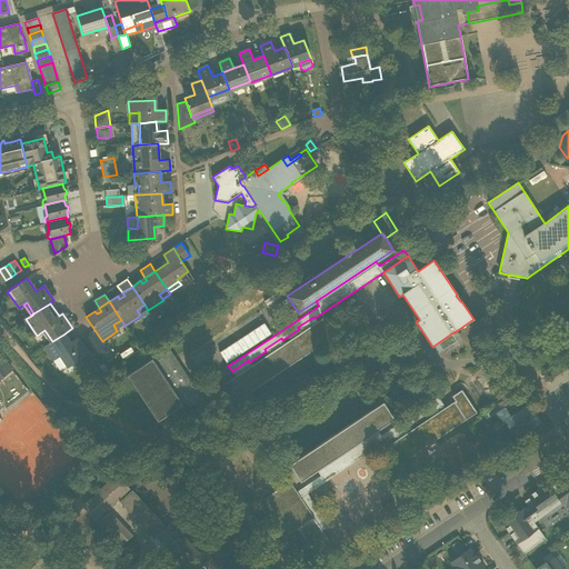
[(145,305),(137,310),(140,316),(142,319),(150,313),(148,310),(145,305)]
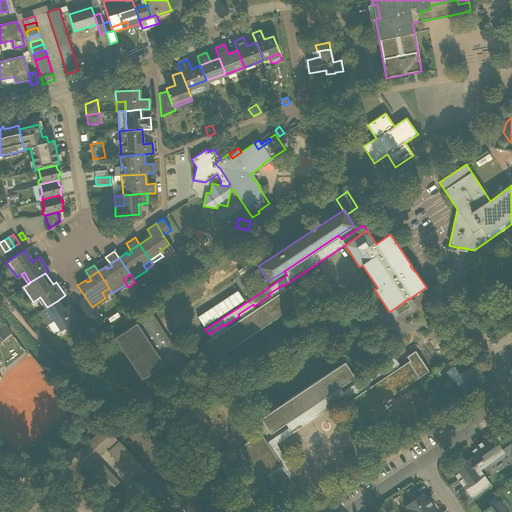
[(204,344),(214,360),(304,300),(293,284),(286,290),(283,286),(282,285),(268,294),(269,296),(271,299),(256,309),(254,306),(253,304),(238,314),(239,316),(241,319),(226,329),(224,326),(223,324),(209,334),(212,339),(204,344)]
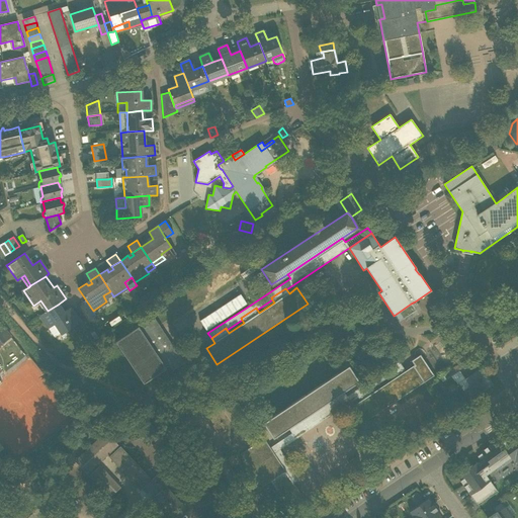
[(103,295),(105,299),(112,294),(110,291),(103,295)]
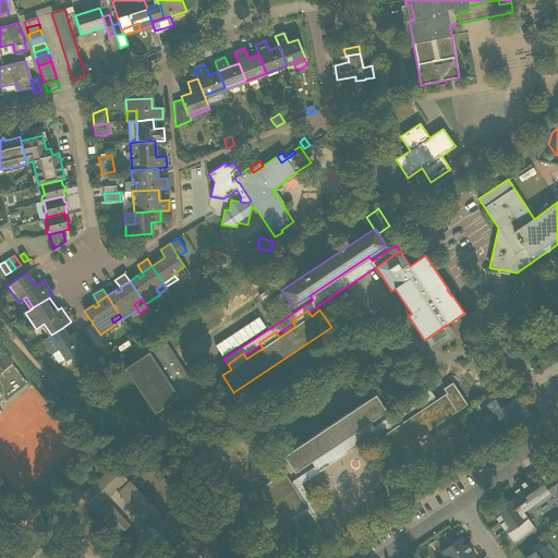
[(258,316),(215,346),(222,356),(266,327),(258,316)]
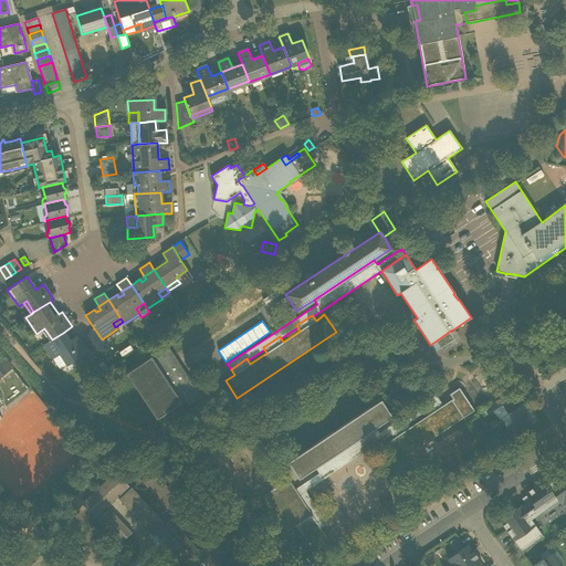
[(449,332),(454,339),(456,342),(460,339),(453,329),(449,332)]
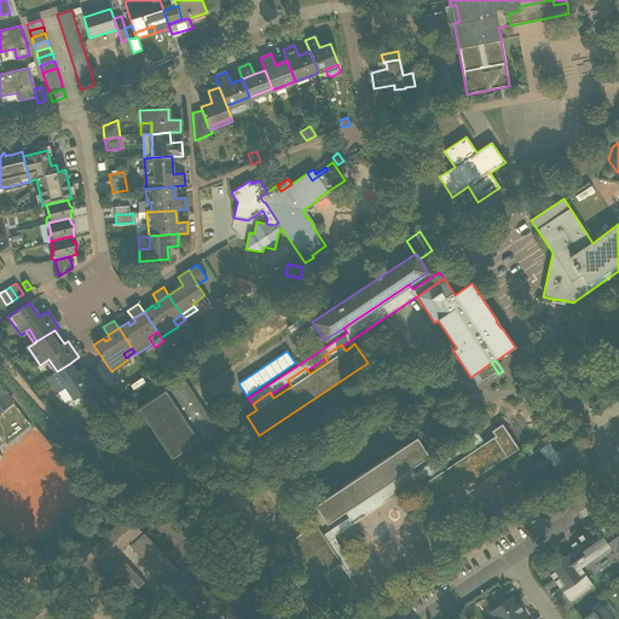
[(470,377),(475,385),(497,371),(491,363),(470,377)]
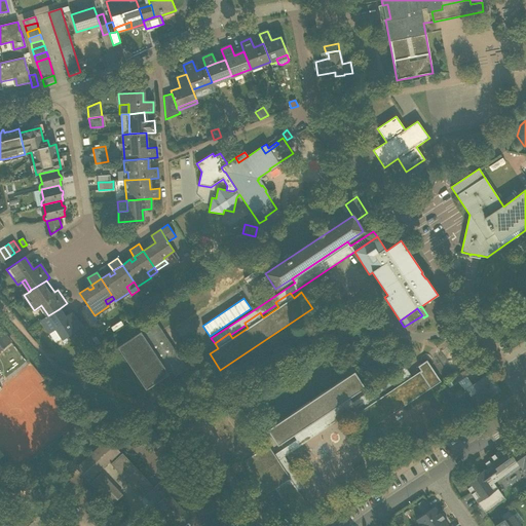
[(41,321),(48,333),(55,328),(53,325),(65,317),(59,309),(48,315),(41,321)]
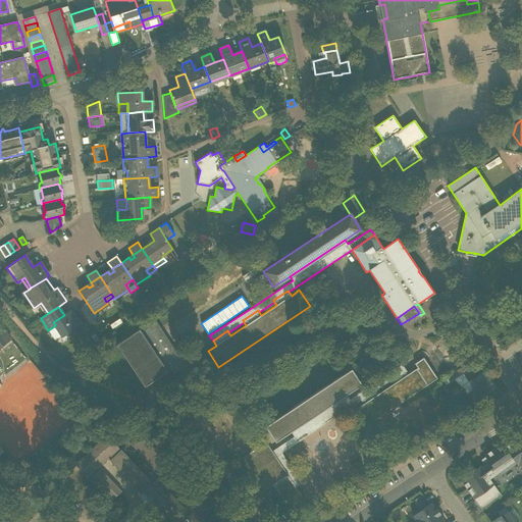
[(56,325),(63,335),(65,333),(68,337),(74,333),(71,329),(81,324),(71,310),(64,315),(53,322),(55,325),(56,325)]
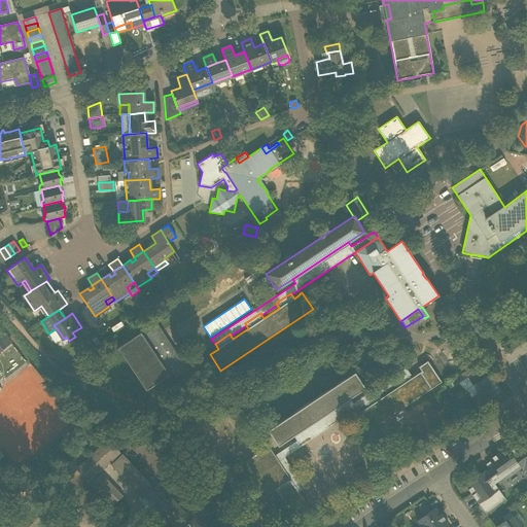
[(117,347),(146,390),(173,373),(176,377),(187,369),(153,318),(141,325),(144,329),(117,347)]
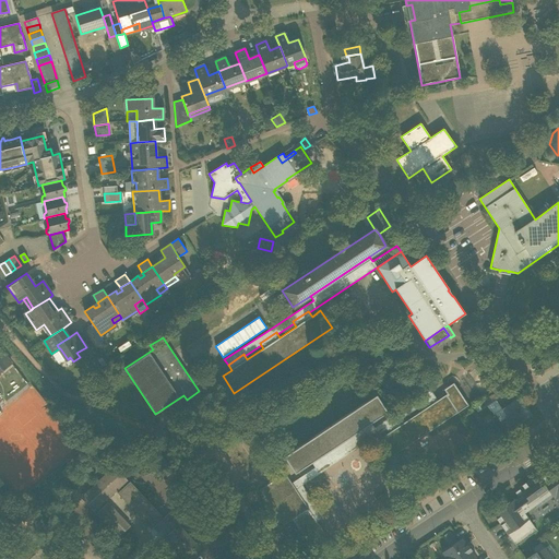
[(128,341),(117,348),(120,353),(131,345),(128,341)]
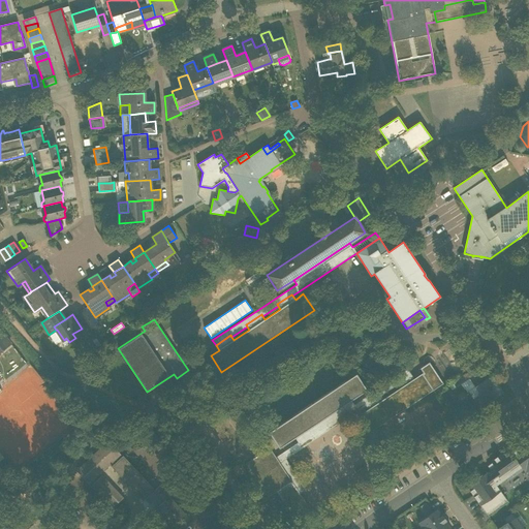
[(0,352),(11,344),(0,330),(0,352)]
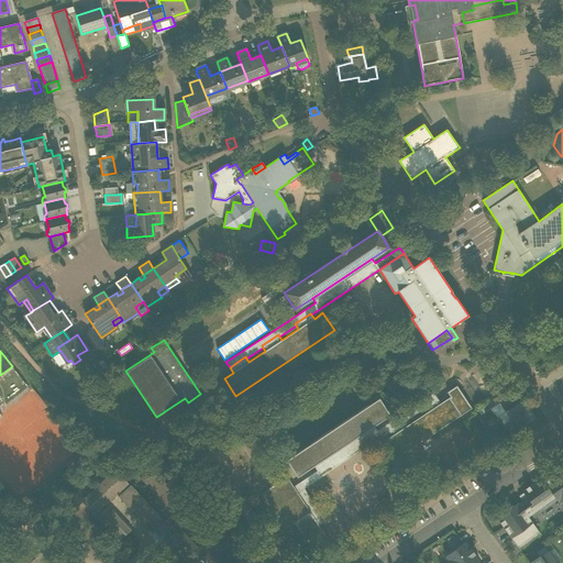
[(59,351),(52,356),(58,366),(65,363),(68,362),(61,351),(59,351)]
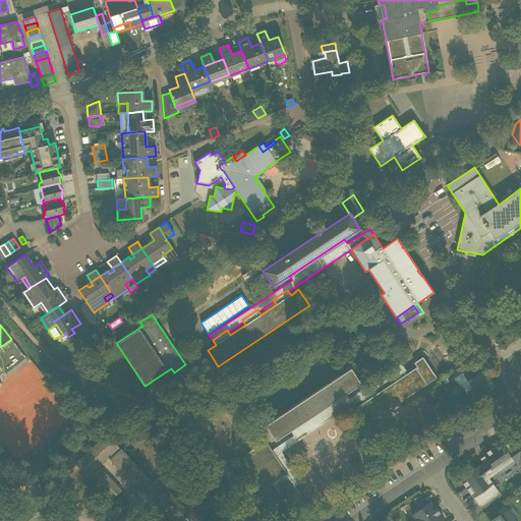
[(416,367),(415,368),(426,385),(436,378),(422,357),(413,363),(416,367)]
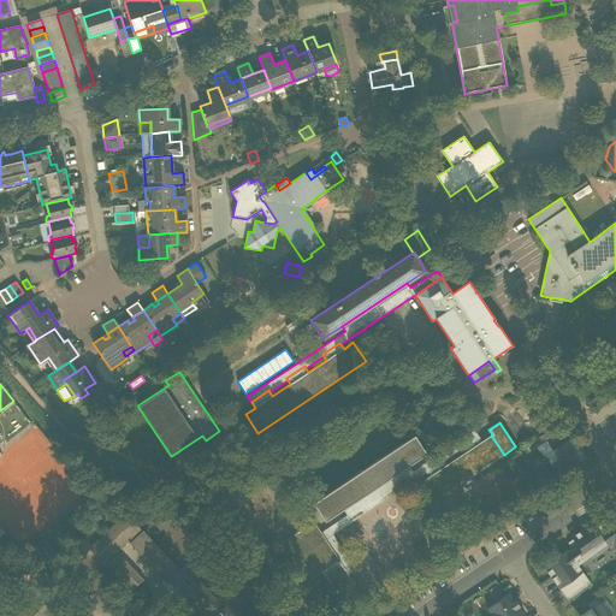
[(34,427),(0,455),(0,521),(21,546),(86,491),(34,427)]
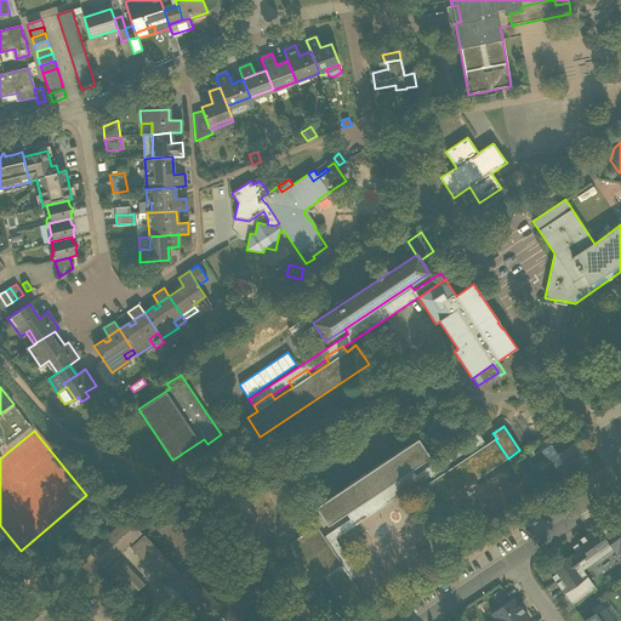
[(545,439),(550,445),(560,437),(557,432),(545,439)]
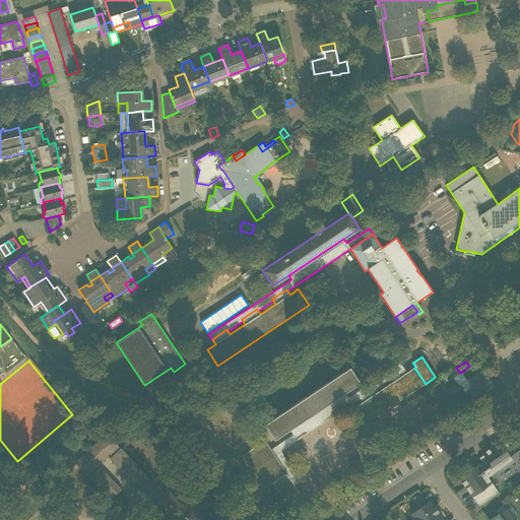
[(286,473),(295,485),(301,481),(280,451),(360,399),(359,397),(374,388),(374,389),(389,379),(389,378),(403,368),(400,363),(348,398),(345,393),(289,430),(293,435),(271,450),(286,473)]
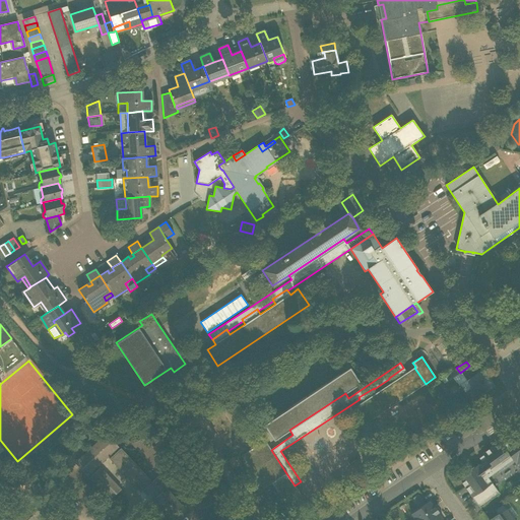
[(267,430),(274,441),(289,430),(345,393),(361,383),(359,380),(353,373),(350,368),(264,425),(267,430)]
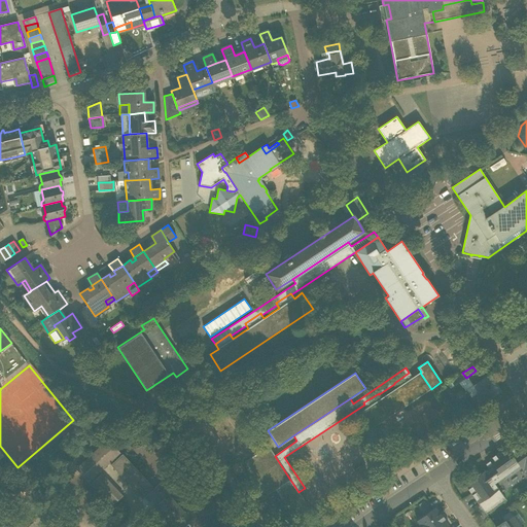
[(370,429),(431,389),(420,373),(412,378),(409,373),(394,383),(394,384),(397,388),(382,398),(379,394),(379,393),(363,402),(364,405),(366,408),(358,414),(370,429)]
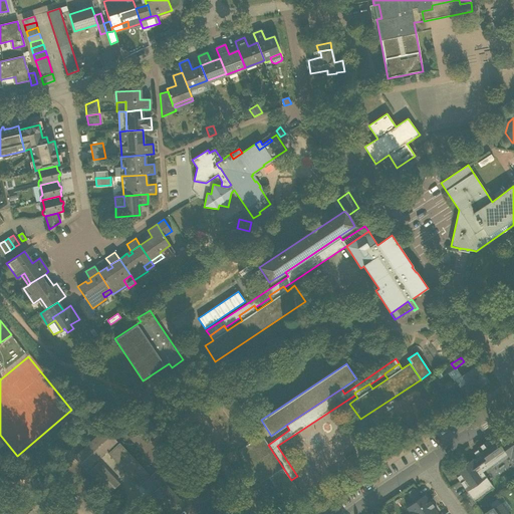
[(455,379),(460,388),(466,383),(461,375),(455,379)]
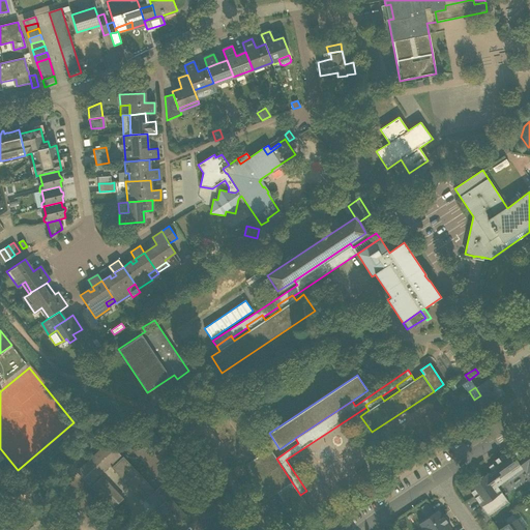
[(89,484),(120,455),(108,442),(77,471),(77,472),(89,484)]
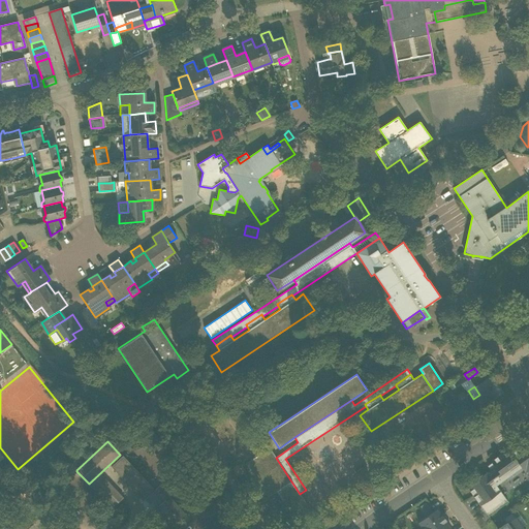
[(466,487),(488,517),(508,502),(496,485),(521,467),(528,477),(528,442),(517,452),(516,450),(512,453),(514,454),(512,455),(507,448),(490,461),(495,467),(487,473),(487,472),(481,475),(481,474),(477,477),(477,478),(466,487)]
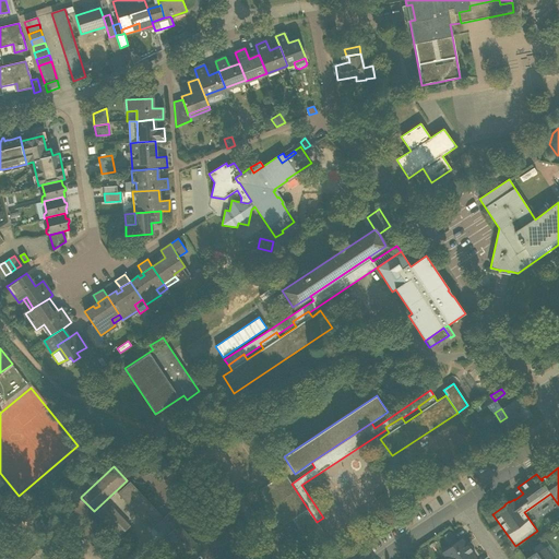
[(292,519),(308,509),(292,484),(284,473),(269,484),(259,489),(283,525),(292,519)]
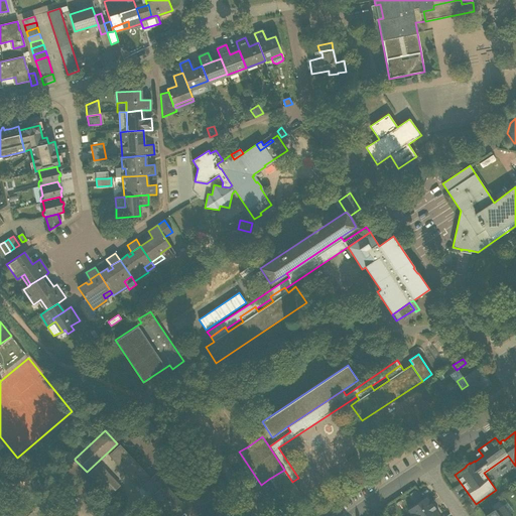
[(108,456),(139,489),(148,480),(150,478),(120,444),(108,456)]
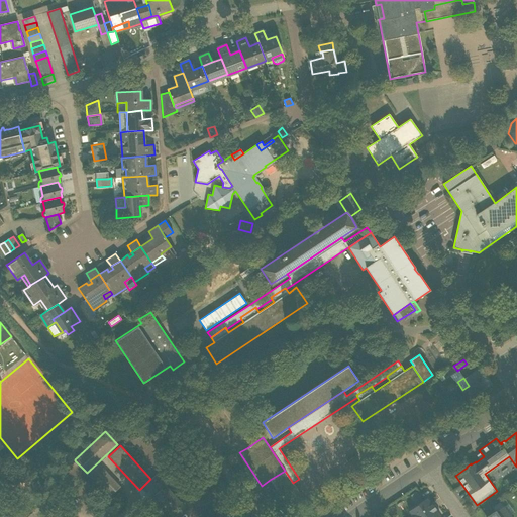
[(109,497),(120,487),(99,464),(88,475),(109,497)]
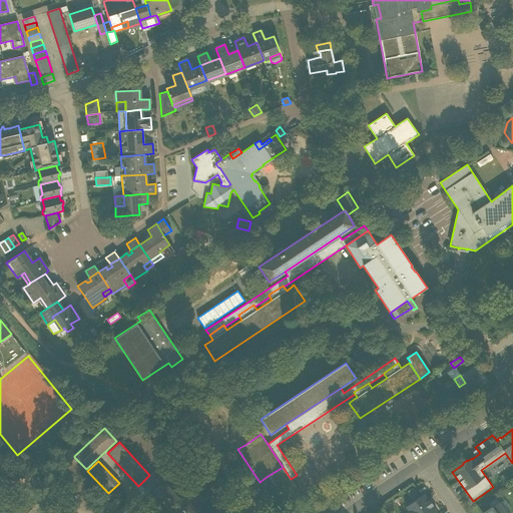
[(291,479),(283,467),(268,476),(284,500),(299,491),(291,479)]
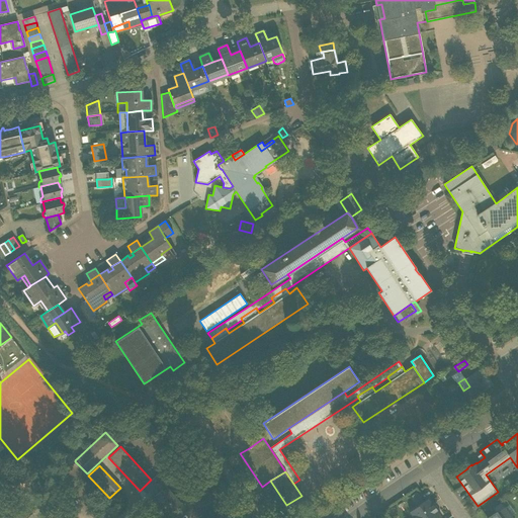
[(149,482),(155,487),(160,482),(155,476),(151,480),(149,482)]
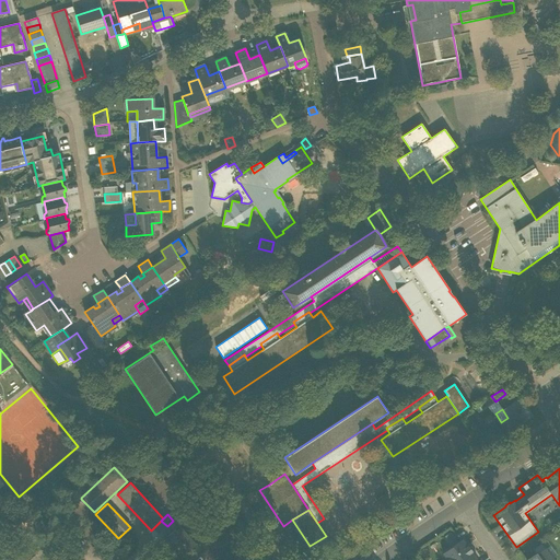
[(172,548),(181,558),(196,545),(173,521),(167,526),(172,532),(165,538),(174,547),(172,548)]
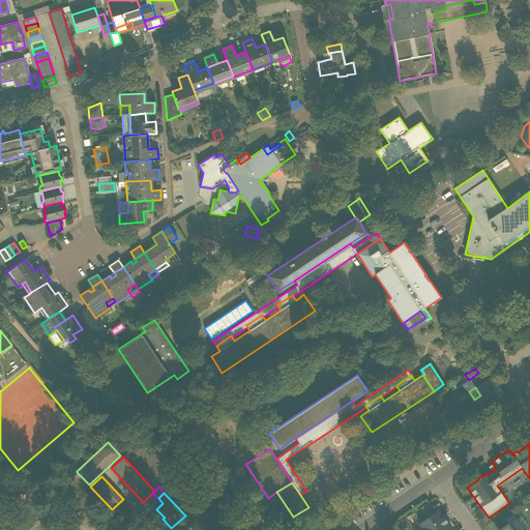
[(449,529),(450,529),(451,529),(446,523),(447,522),(443,516),(442,517),(437,510),(418,524),(423,529),(422,529),(449,529)]
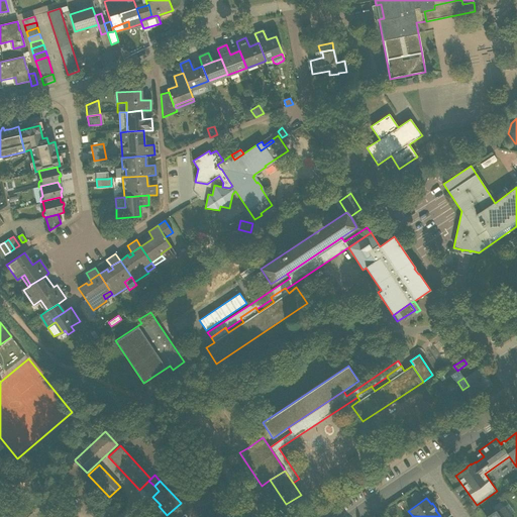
[(486,516),(510,516),(503,507),(496,512),(495,511),(486,516)]
